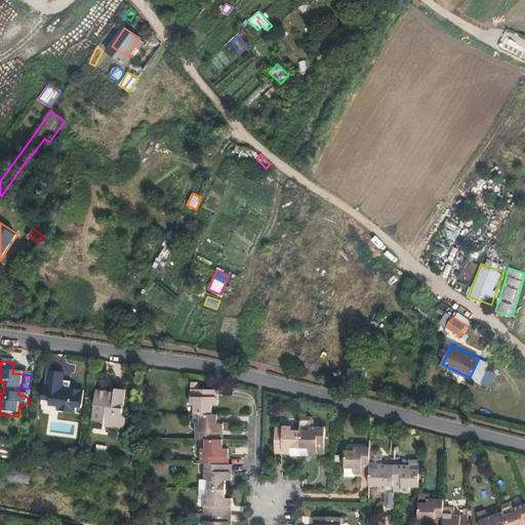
[(64,392),(65,385),(66,376),(50,375),(48,390),(45,390),(43,402),(50,403),(49,409),(57,410),(56,414),(75,416),(76,411),(82,411),(84,394),(71,392),(64,392)]
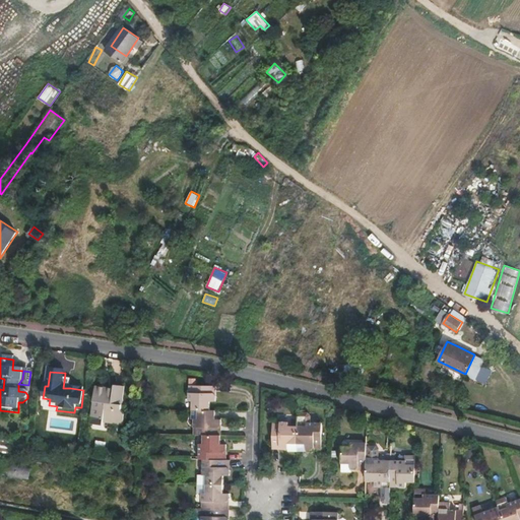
[(480,372),(477,381),(488,384),(490,375),(480,372)]
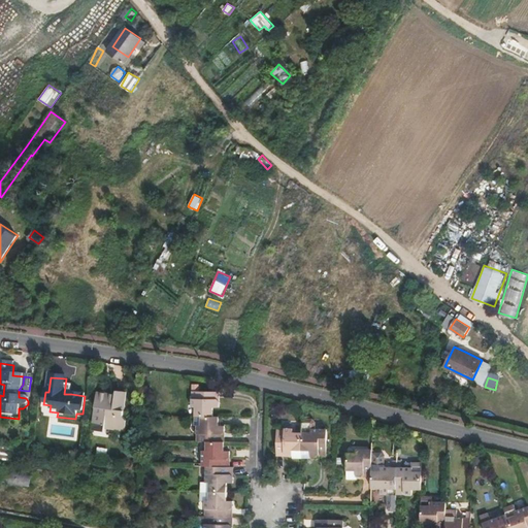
[(103,426),(102,430),(123,431),(125,421),(122,417),(125,393),(116,392),(116,396),(114,399),(108,399),(109,395),(96,394),(93,424),(103,426)]
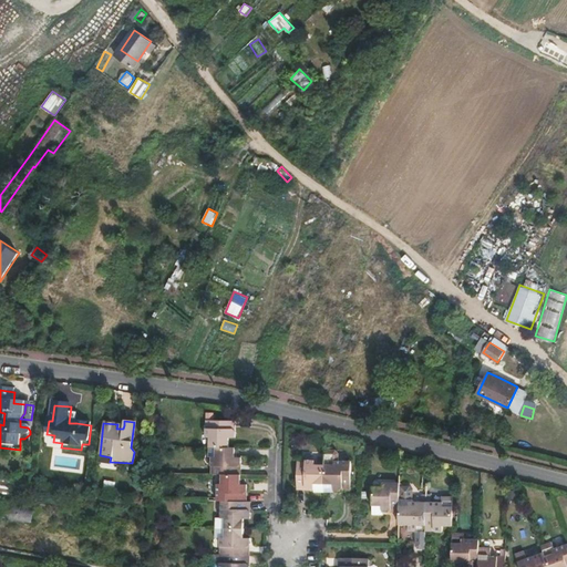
[(207,437),(207,449),(226,449),(226,439),(233,439),(233,432),(229,429),(227,428),(227,421),(204,421),(204,437),(207,437)]
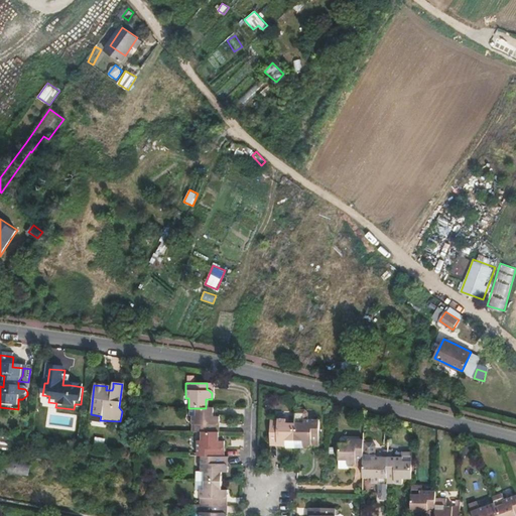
[(198,431),(200,431),(211,432),(211,425),(215,426),(217,423),(217,417),(212,417),(212,408),(206,408),(188,408),(187,416),(189,417),(189,431),(198,431)]
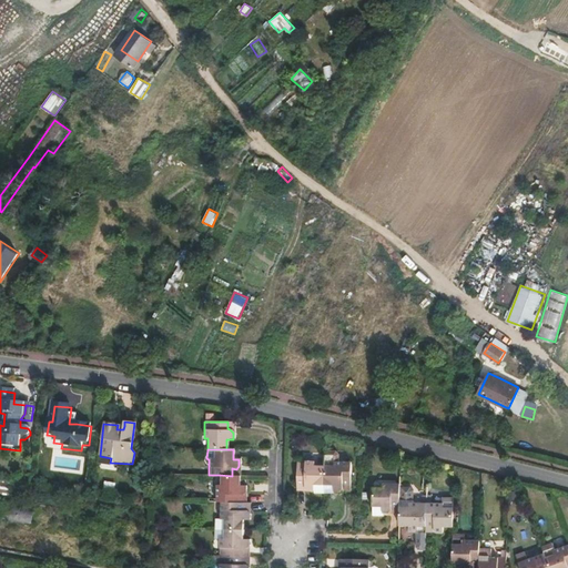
[(323,467),(323,496),(333,496),(333,493),(338,494),(342,490),(342,486),(350,487),(351,464),(336,464),(336,456),(333,453),(323,453),(323,467)]
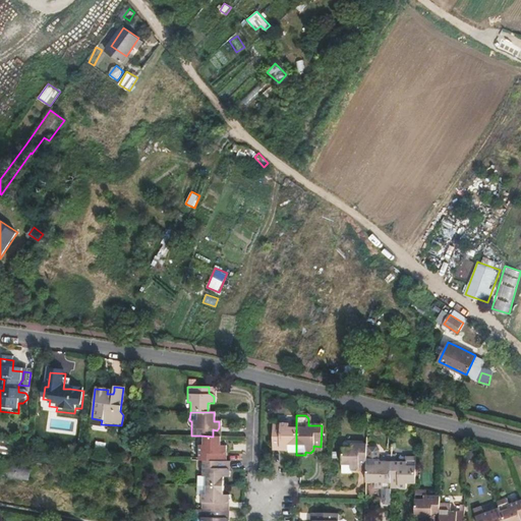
[(47,431),(75,433),(76,418),(48,416),(47,431)]
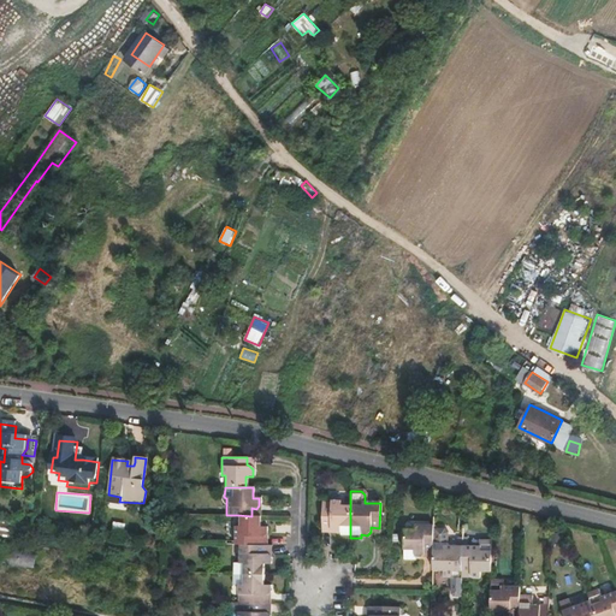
[(338,537),(350,538),(350,507),(338,508),(338,503),(320,502),(320,527),(329,527),(329,532),(331,534),(338,534),(338,537)]
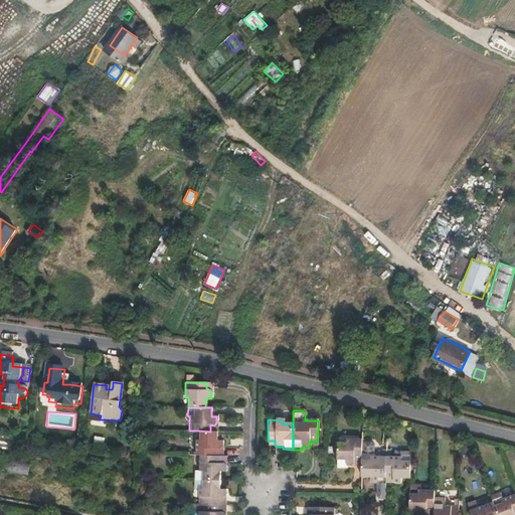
[(195,456),(199,456),(215,457),(216,450),(220,450),(221,447),(222,442),(216,442),(216,432),(210,432),(199,431),(199,441),(195,441),(195,456)]
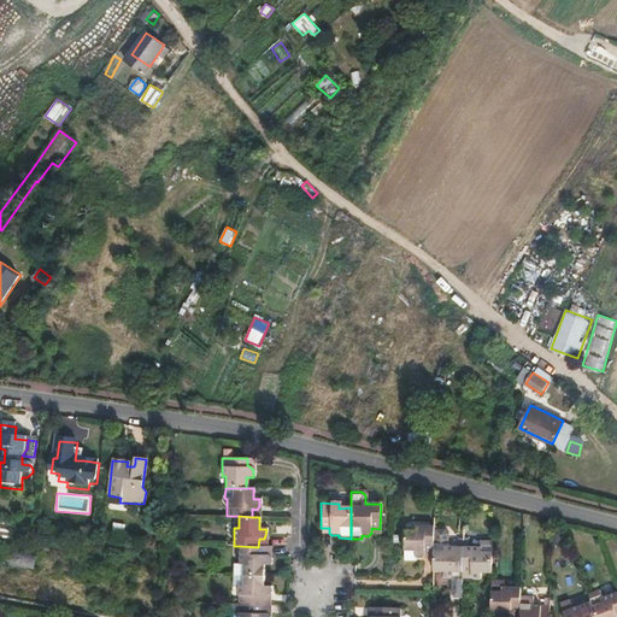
[(0,522),(0,536),(10,539),(13,526),(0,522)]
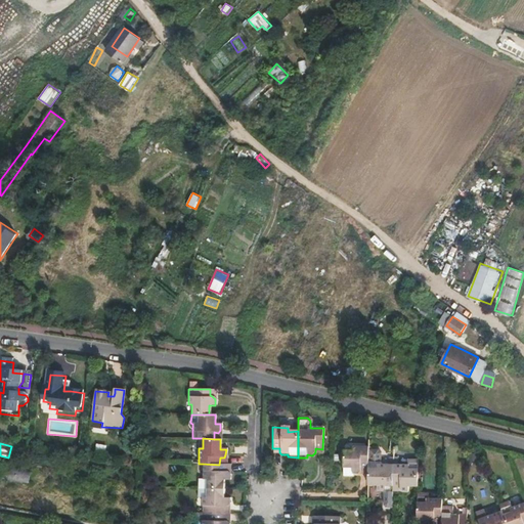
[(359,468),(366,468),(366,449),(366,447),(351,446),(350,450),(342,450),(341,476),(350,477),(350,474),(355,475),(359,471),(359,468)]
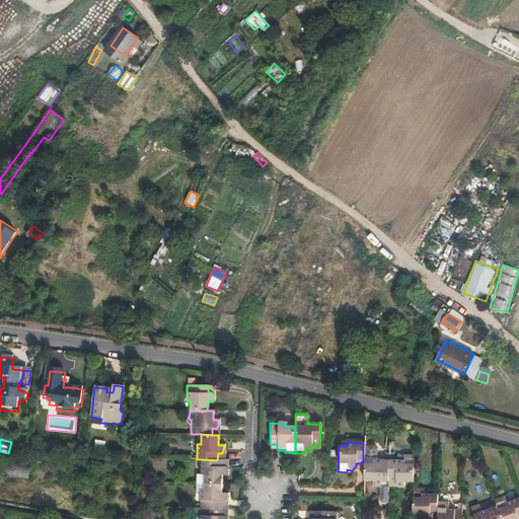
[(363,445),(363,463),(373,463),(373,460),(375,460),(375,449),(372,446),(363,445)]
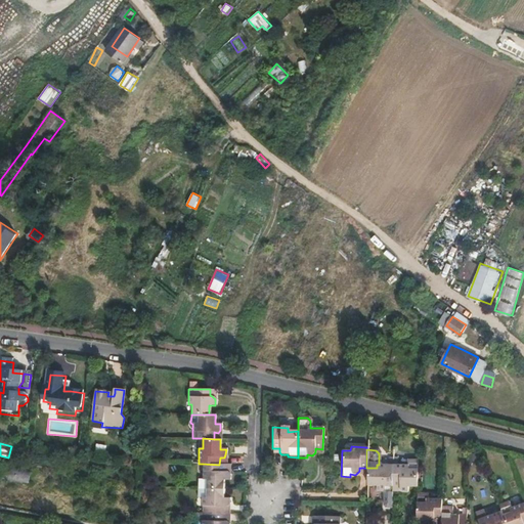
[(207,480),(206,489),(232,489),(232,481),(229,480),(229,475),(227,473),(224,472),(224,465),(219,465),(203,464),(202,479),(207,480)]
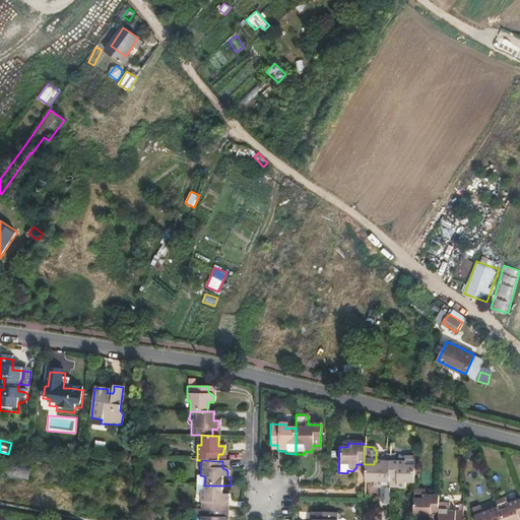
[(389,481),(390,461),(376,461),(374,461),(374,464),(364,464),(364,471),(364,472),(364,481),(373,481),(373,488),(379,488),(381,485),(382,481),(389,481)]
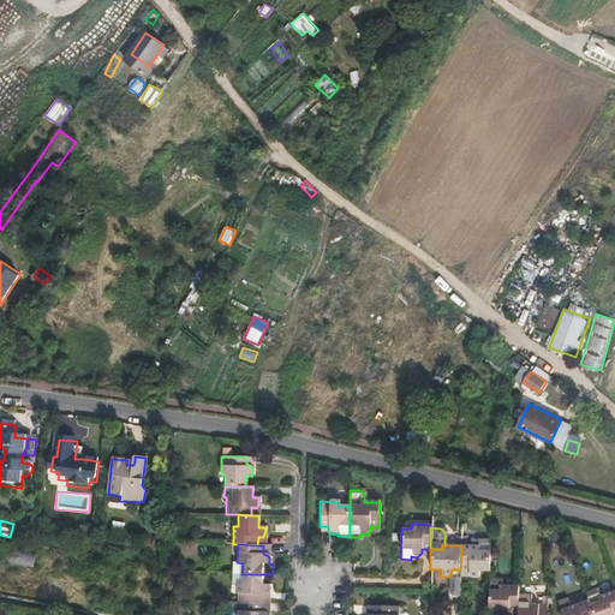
[(489,571),(489,550),(479,549),(479,545),(461,545),(460,569),(469,569),(469,575),(471,577),(478,577),(479,571),(489,571)]
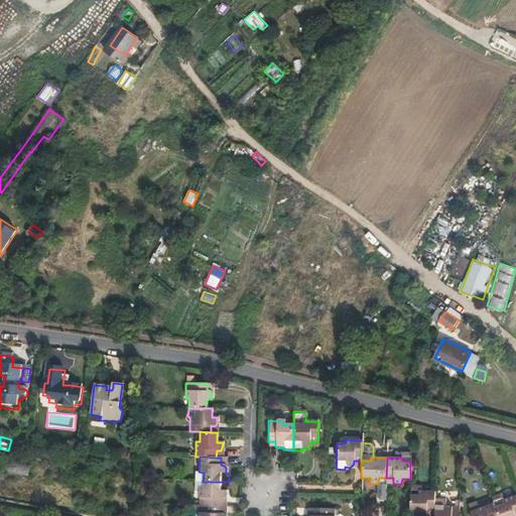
[(29,475),(29,465),(7,464),(7,474),(29,475)]
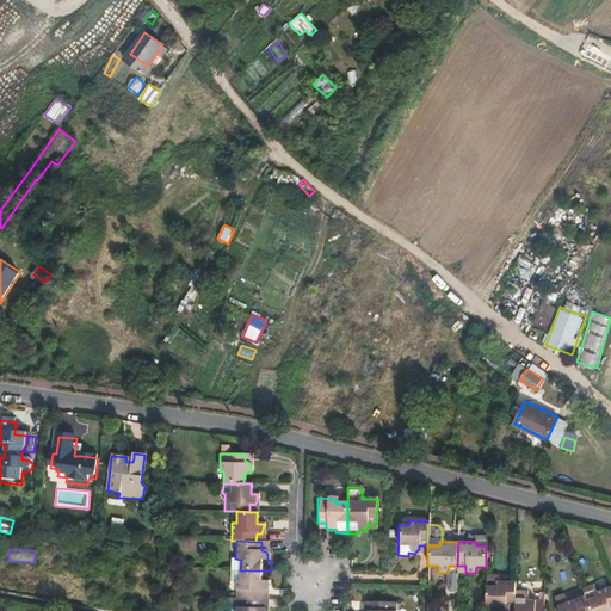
[(235,581),(235,598),(260,599),(260,592),(265,592),(267,588),(267,582),(271,582),(271,571),(240,571),(240,581),(235,581)]
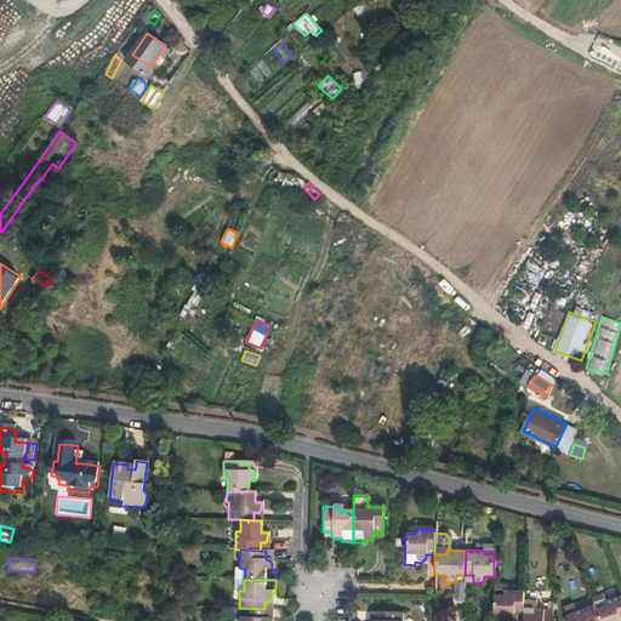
[(523,599),(523,590),(505,590),(505,582),(494,582),(494,596),(493,615),(503,615),(503,620),(512,620),(514,620),(514,615),(523,615),(523,614),(523,599)]
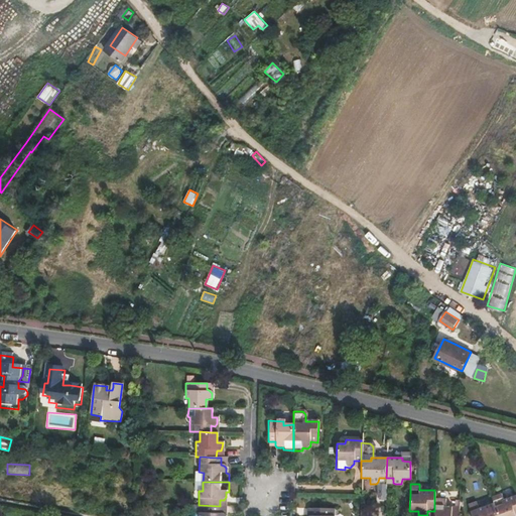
[(515,515),(515,497),(503,502),(504,506),(496,509),(498,515),(515,515)]
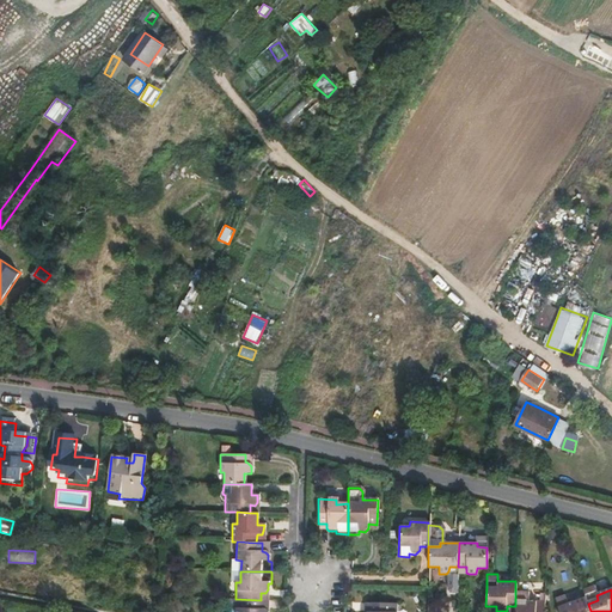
[(527,600),(527,591),(515,591),(515,605),(527,605),(527,600)]
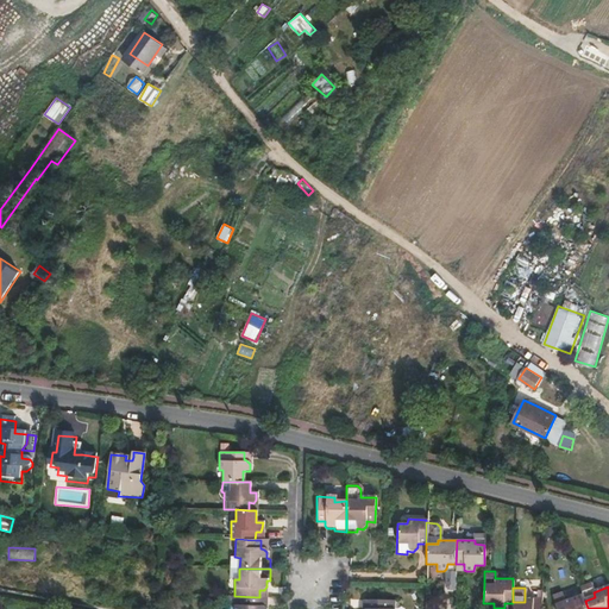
[(542,608),(542,590),(537,590),(537,598),(525,597),(525,602),(513,602),(513,603),(513,608),(542,608)]
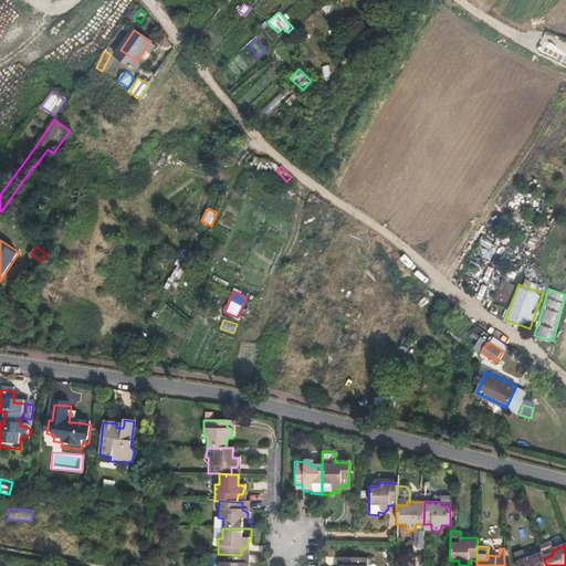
[(516,564),(516,565),(546,565),(544,558),(534,562),(533,558),(525,561),(523,553),(513,556),(516,564)]
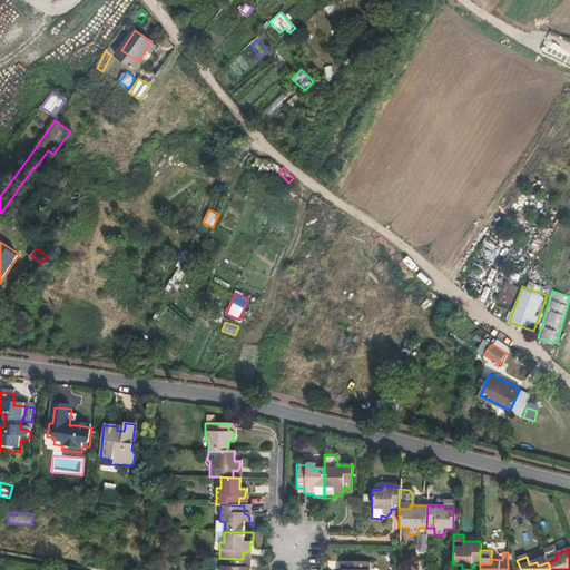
[(248,569),(242,569),(243,560),(243,559),(219,558),(218,569),(248,569)]
